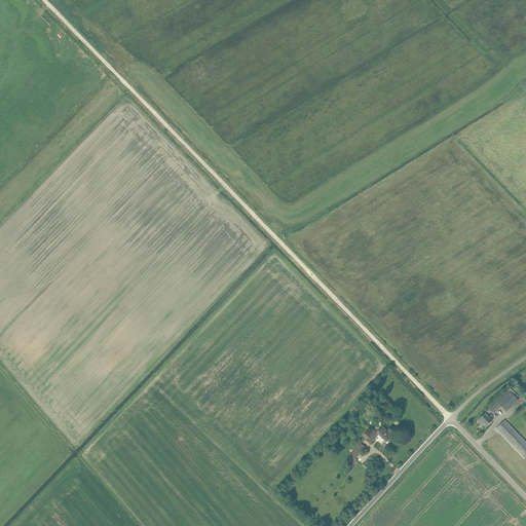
[(509,390),(496,402),(500,407),(502,408),(515,397),(509,390)]
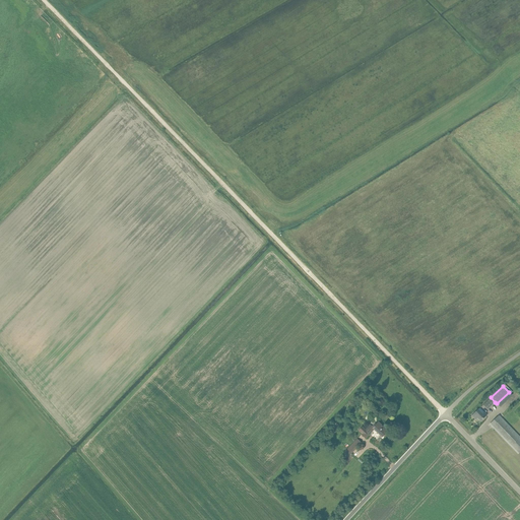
[(488,400),(483,404),(486,408),(488,409),(492,405),(488,400)]
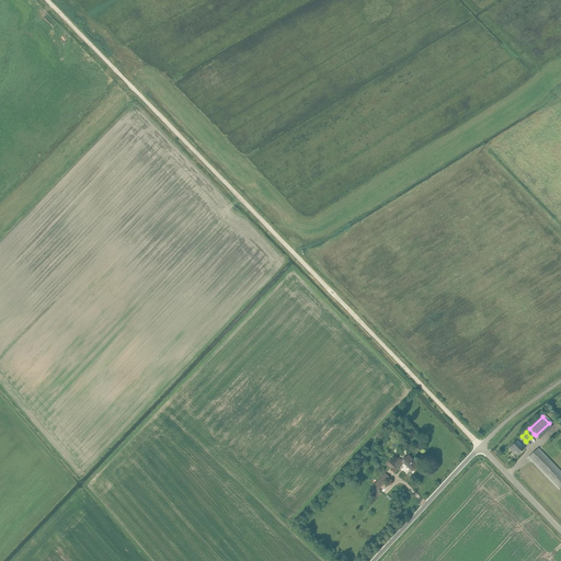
[(525,448),(523,445),(517,441),(508,448),(514,454),(516,453),(518,455),(525,448)]
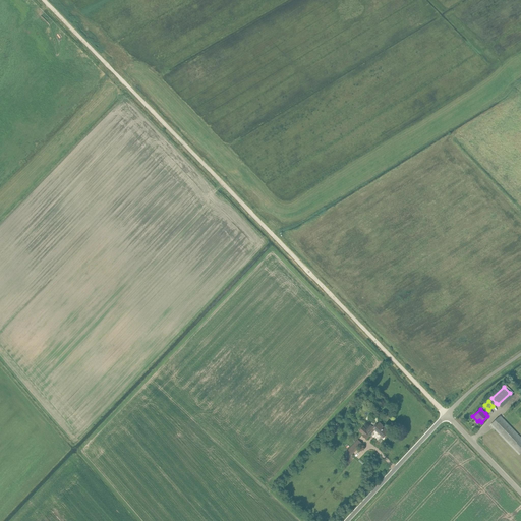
[(519,455),(520,452),(520,438),(500,416),(494,421),(490,425),(519,455)]
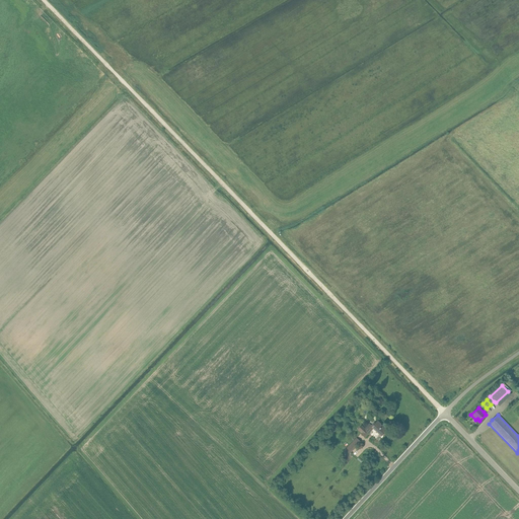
[(365,437),(373,429),(381,436),(386,431),(377,422),(375,424),(374,423),(371,426),(369,424),(365,429),(362,426),(358,430),(361,433),(360,434),(362,435),(363,435),(365,437)]
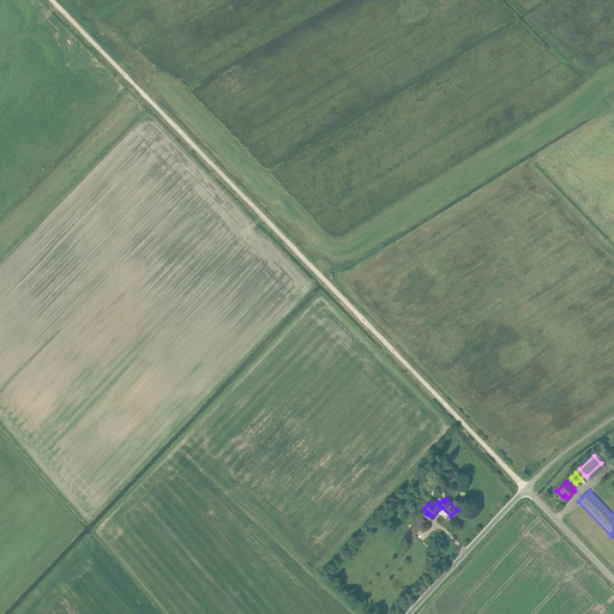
[(411,529),(407,534),(405,535),(411,540),(416,534),(411,529)]
